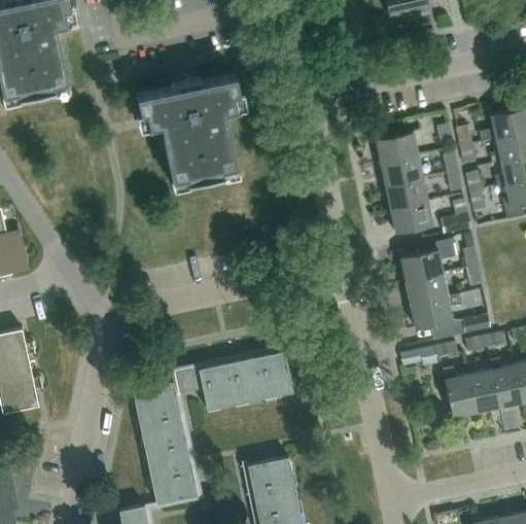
[(70,9),(68,0),(8,0),(6,3),(0,4),(0,81),(3,97),(4,97),(4,95),(18,92),(19,98),(55,91),(54,84),(67,81),(67,84),(68,83),(57,27),(70,25),(69,23),(67,24),(65,10),(70,9)]
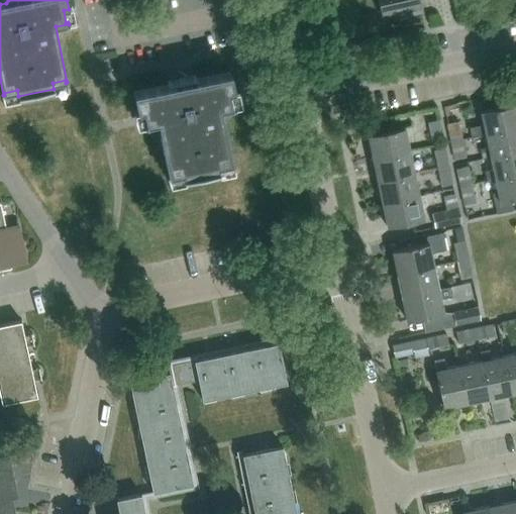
[(378,0),(383,18),(422,9),(419,0),(378,0)]
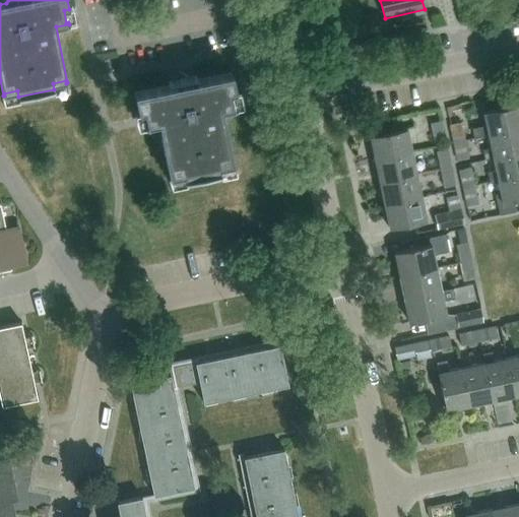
[(182,76),(172,78),(174,87),(135,95),(138,114),(144,113),(147,126),(145,126),(145,128),(158,125),(171,181),(172,180),(172,178),(184,176),(186,181),(220,174),(219,168),(233,166),(233,168),(235,167),(222,111),(236,109),(236,107),(234,108),(231,94),(237,93),(233,75),(194,83),(182,76)]
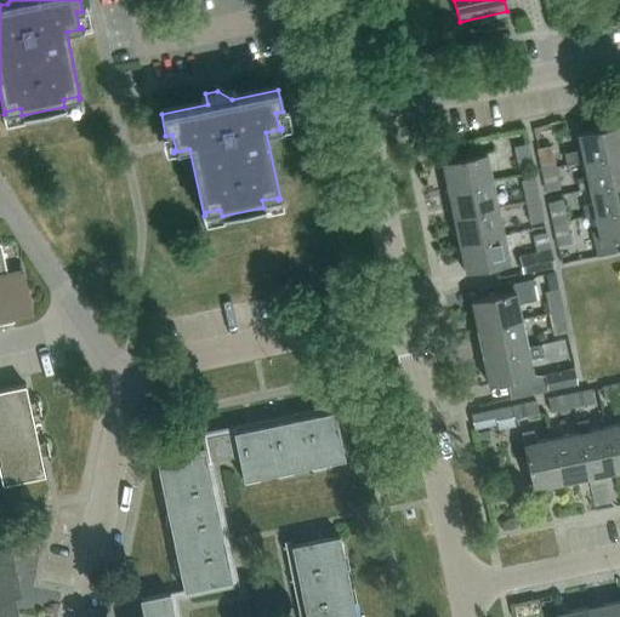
[(568,169),(585,165),(619,156),(619,127),(580,136),(582,153),(566,156),(568,169)]
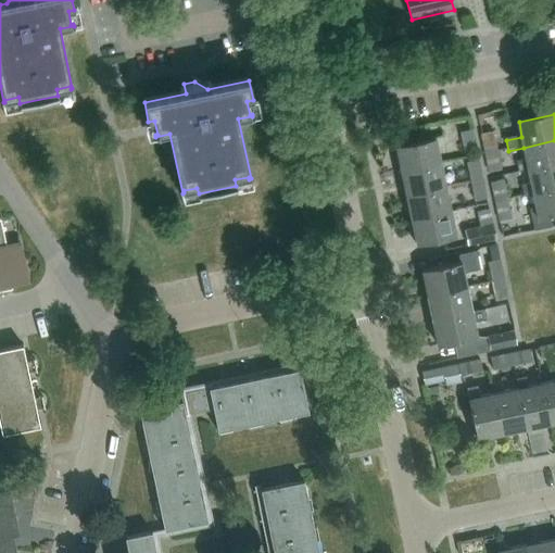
[(474,132),(462,134),(465,154),(478,151),(474,132)]
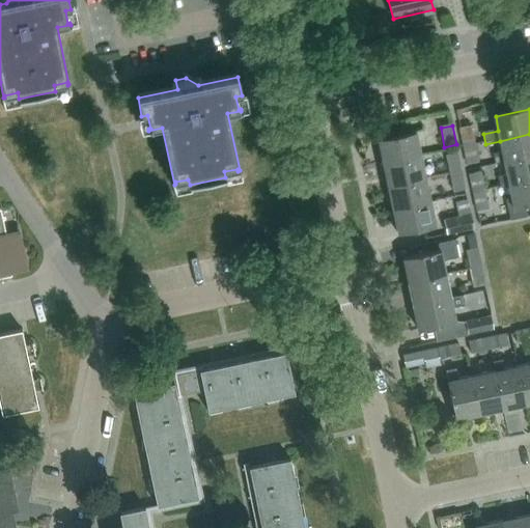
[(461,130),(465,148),(476,146),(472,127),(461,130)]
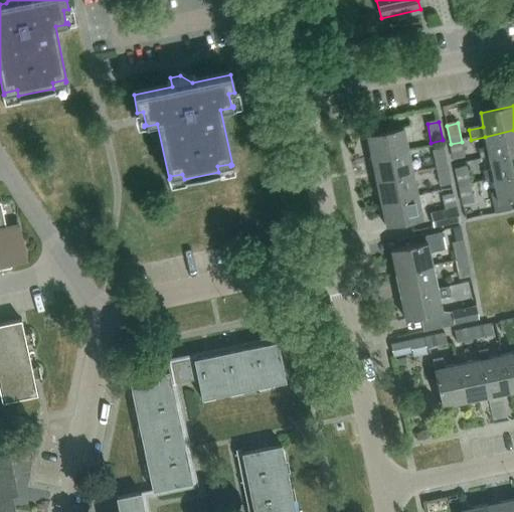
[(368,137),(372,160),(409,152),(404,129),(368,137)]
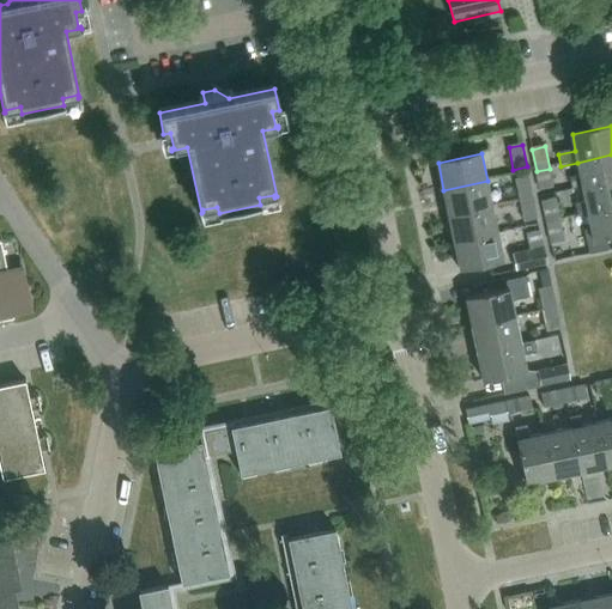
[(611,154),(577,163),(581,177),(571,180),(574,192),(583,189),(611,182),(611,154)]
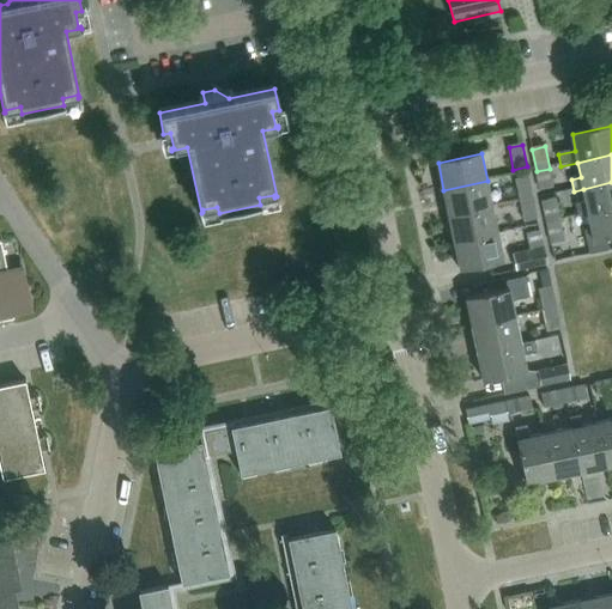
[(550,169),(537,171),(541,192),(555,188),(550,169)]
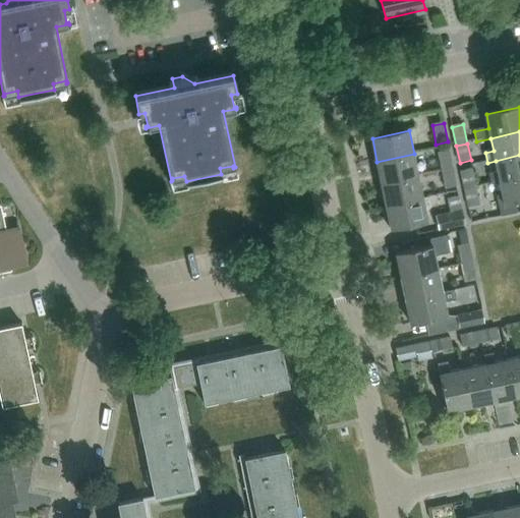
[(438,154),(442,172),(453,170),(450,152),(438,154)]
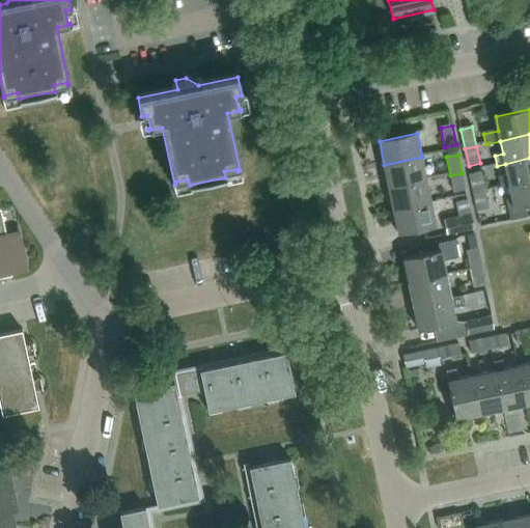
[(422,157),(384,165),(389,189),(427,181),(422,157)]
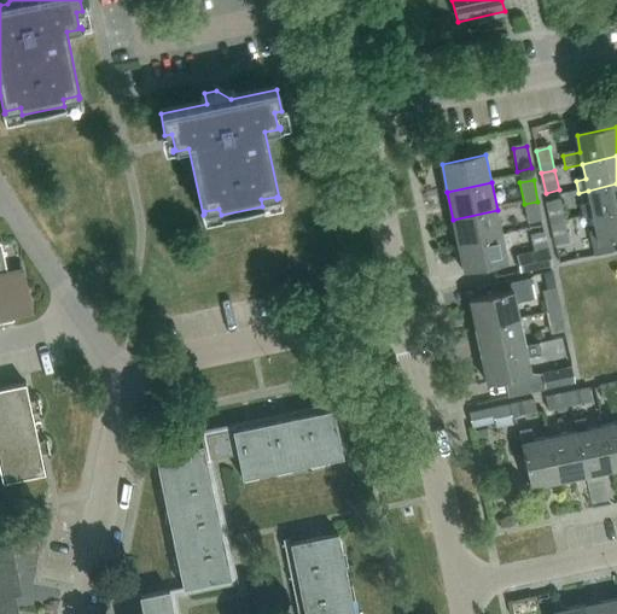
[(583,220),(594,218),(616,212),(616,183),(588,191),(592,205),(581,208),(583,220)]
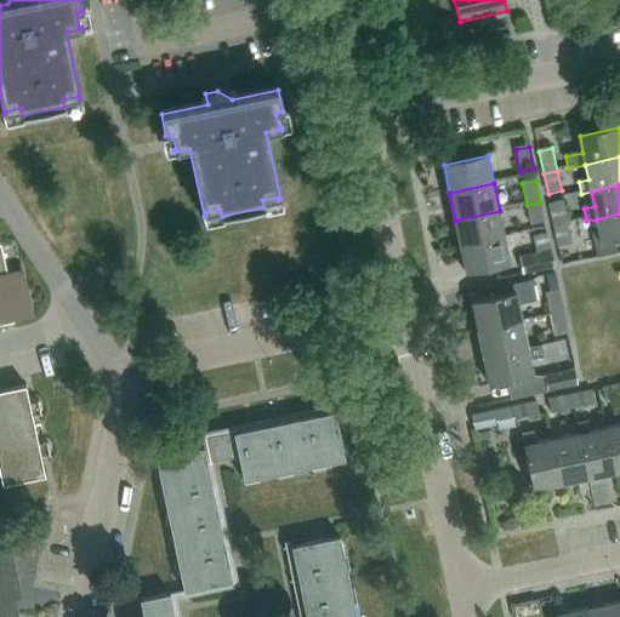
[(540,203),(527,205),(530,227),(545,223),(540,203)]
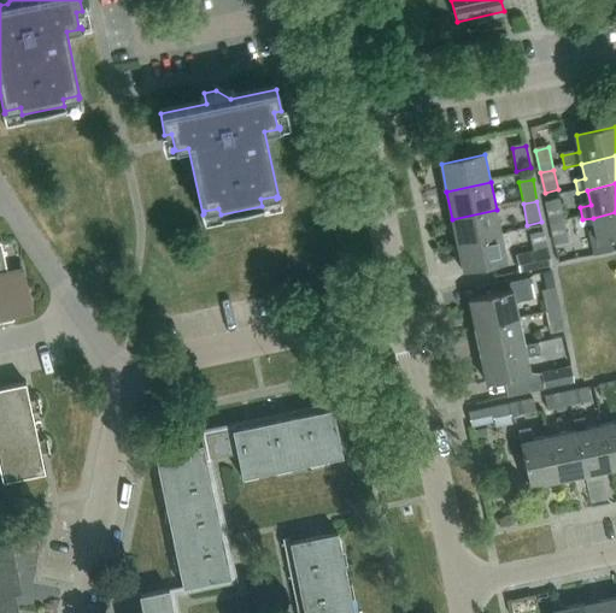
[(547,204),(552,227),(565,224),(561,201),(547,204)]
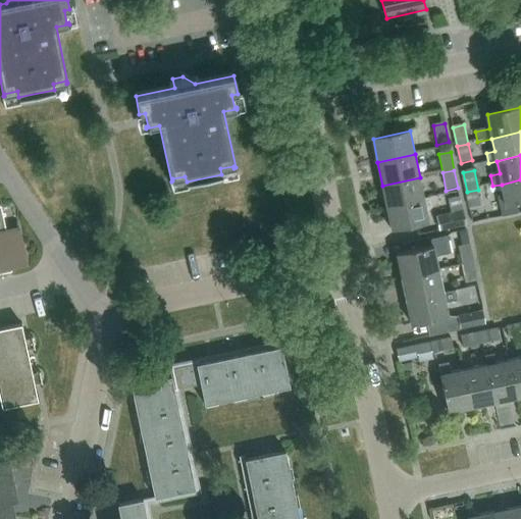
[(420,177),(382,186),(387,208),(424,200),(420,177)]
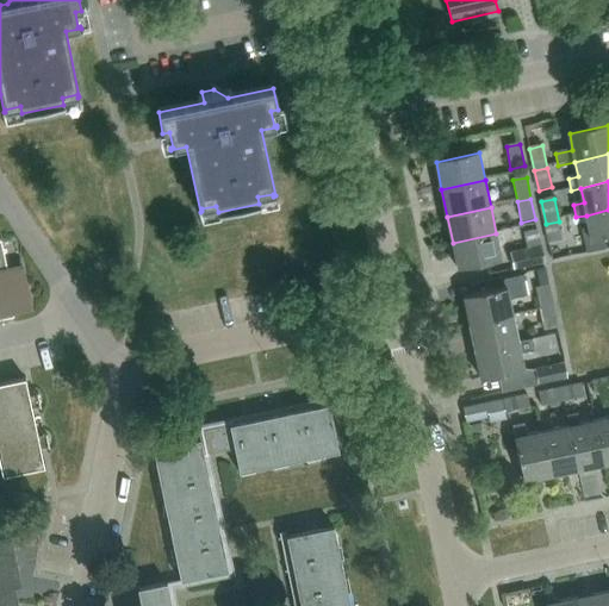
[(608,210),(586,216),(589,230),(583,231),(588,255),(607,251),(604,239),(608,238),(608,210)]
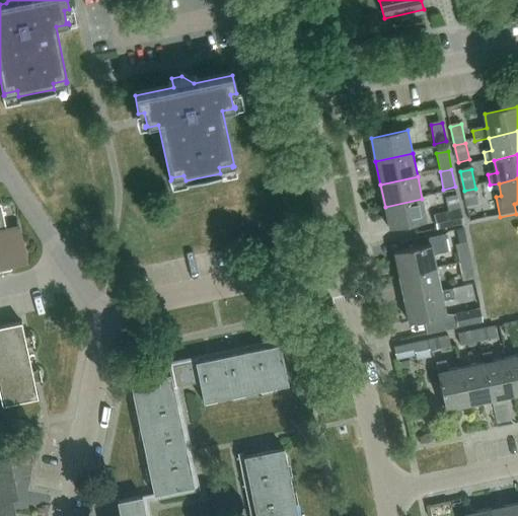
[(475,189),(464,191),(467,208),(478,205),(475,189)]
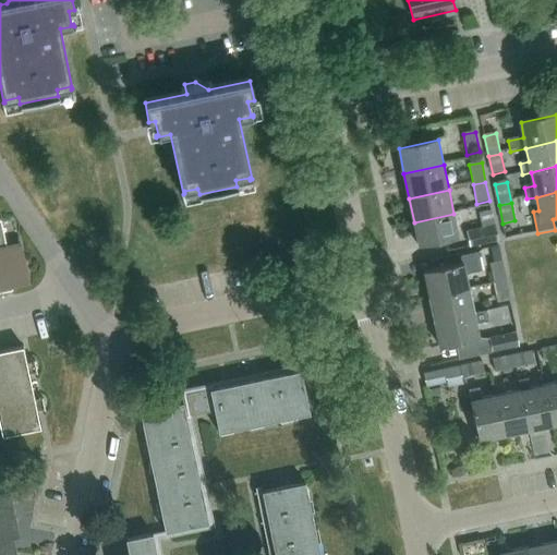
[(498,241),(492,212),(480,215),(482,228),(468,231),(472,246),(498,241)]
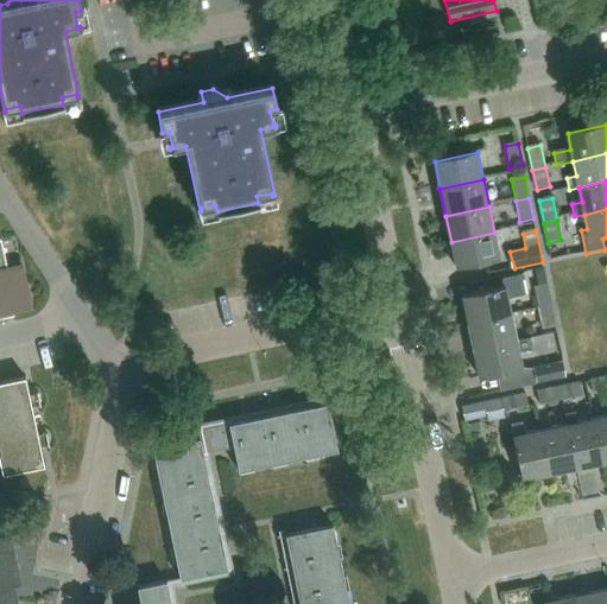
[(494,233),(451,242),(457,269),(500,260),(494,233)]
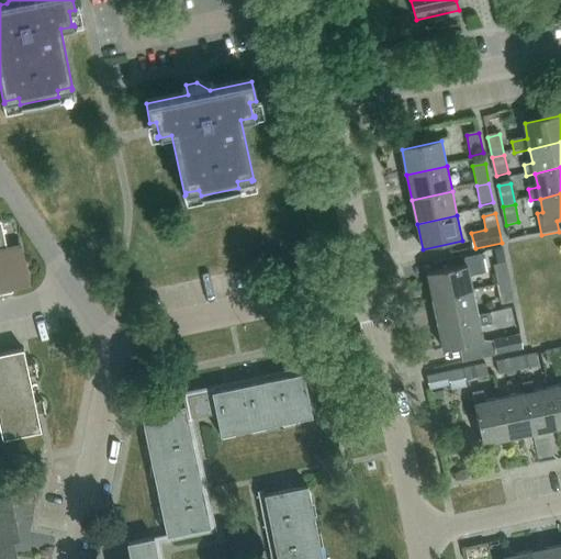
[(2,224),(0,224),(0,297),(6,297),(6,294),(3,295),(3,291),(29,286),(21,248),(6,252),(2,239),(3,239),(3,238),(2,238),(0,226),(2,226),(2,224)]
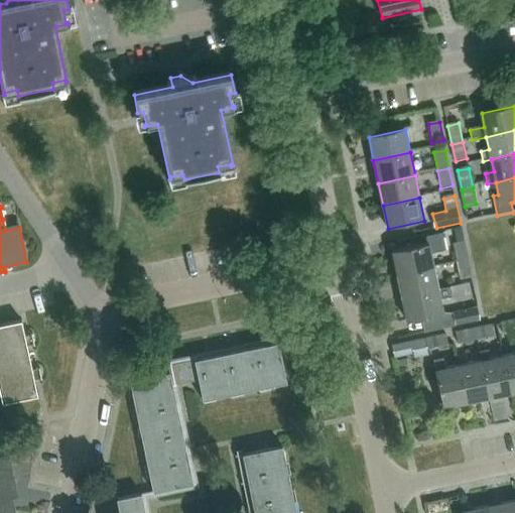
[(398,276),(434,268),(431,255),(446,252),(442,234),(426,238),(427,246),(393,253),(398,276)]
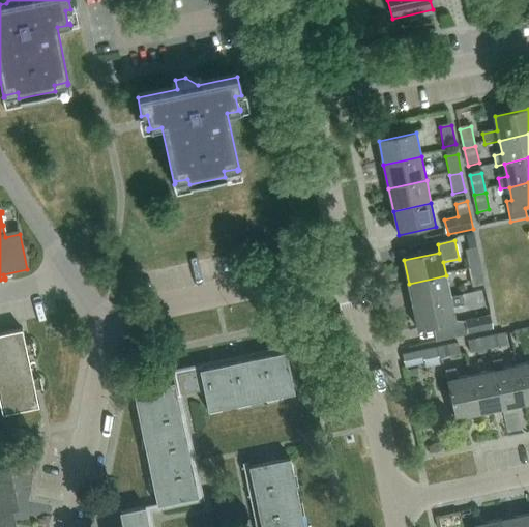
[(470,270),(481,268),(477,249),(466,251),(470,270)]
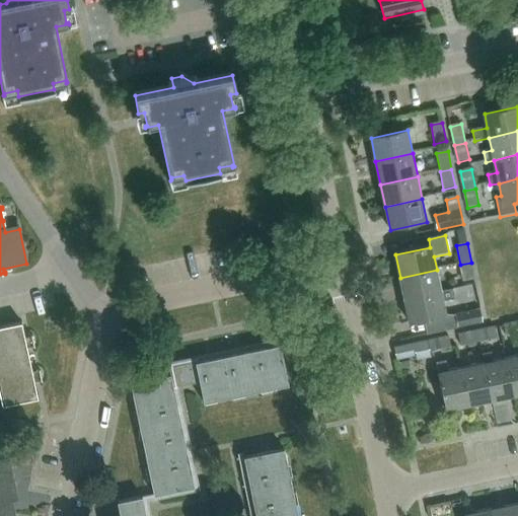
[(471,263),(460,265),(464,282),(475,279),(471,263)]
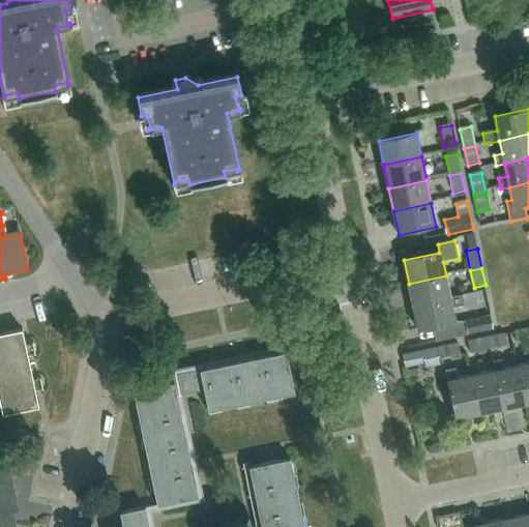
[(446,275),(409,284),(413,306),(450,299),(446,275)]
